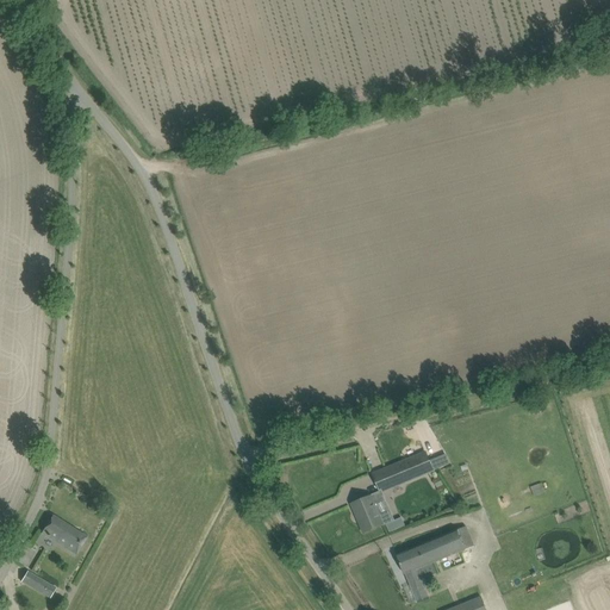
[(434,471),(429,461),(425,453),(390,467),(373,474),(375,480),(381,493),(434,471)]
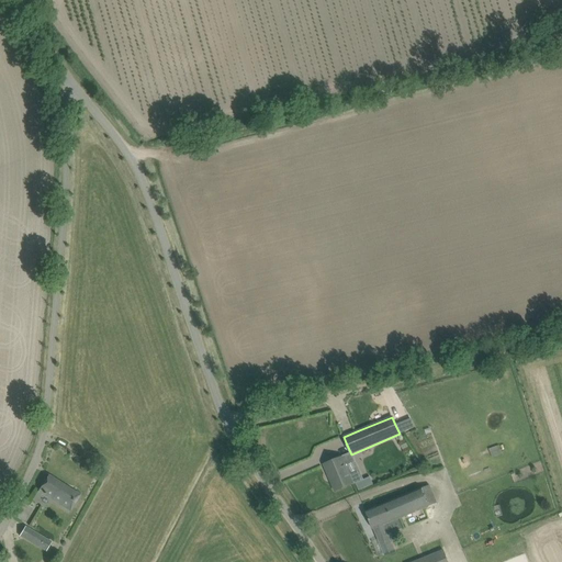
[(400,434),(415,427),(412,418),(395,425),(400,434)]
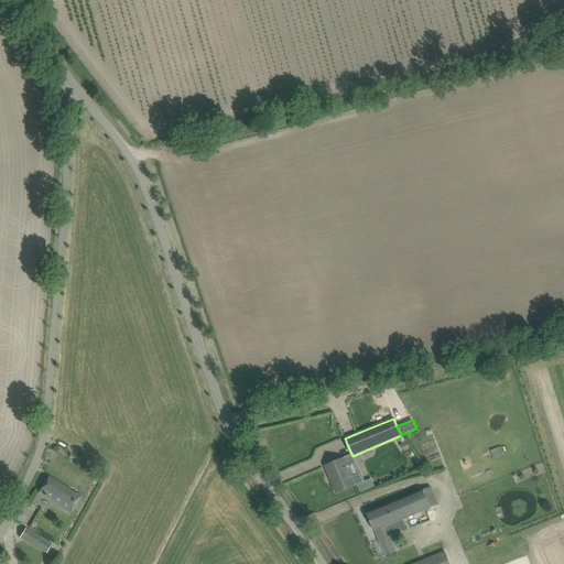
[(494,457),(505,455),(502,445),(491,447),(494,457)]
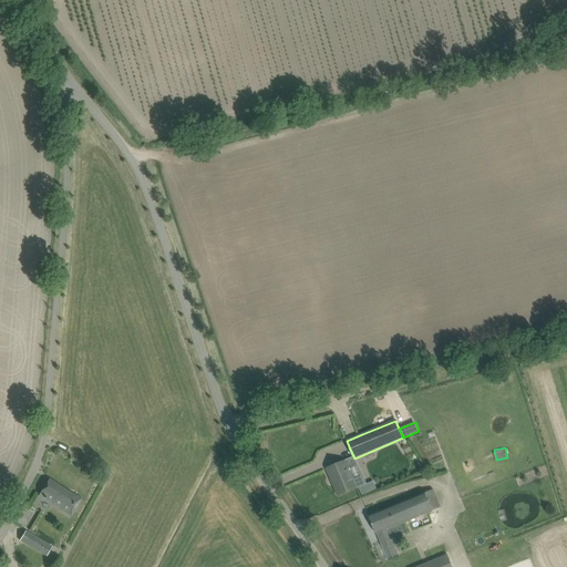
[(362,474),(353,477),(346,461),(337,464),(327,468),(331,480),(334,477),(341,494),(351,490),(357,487),(367,484),(363,475),(362,474)]
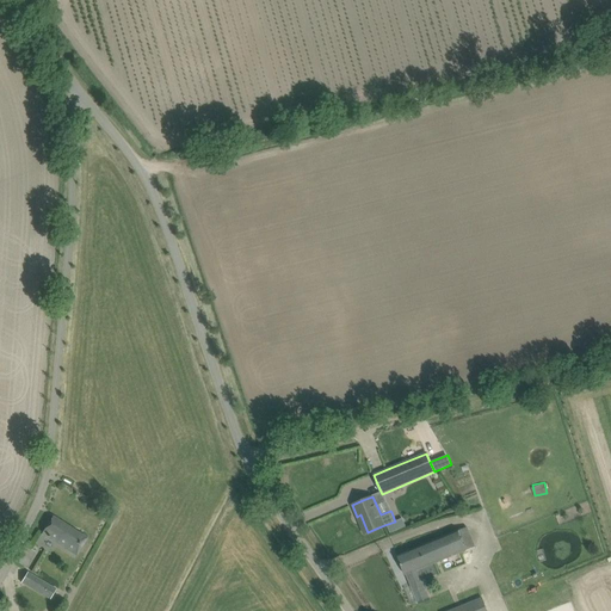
[(42,534),(51,541),(76,556),(87,539),(53,517),(42,534)]
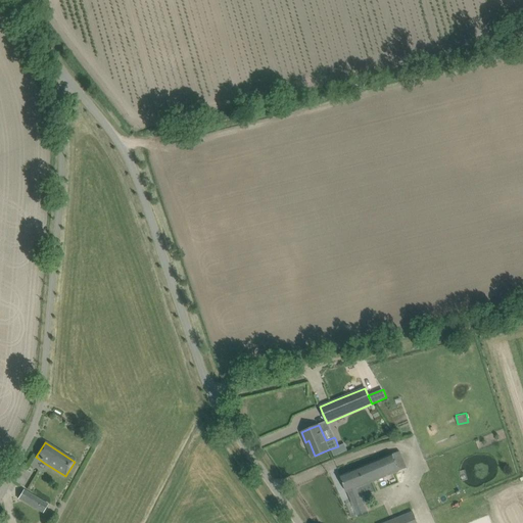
[(407,469),(406,467),(399,452),(340,476),(347,492),(348,492),(358,516),(367,512),(358,488),(407,469)]
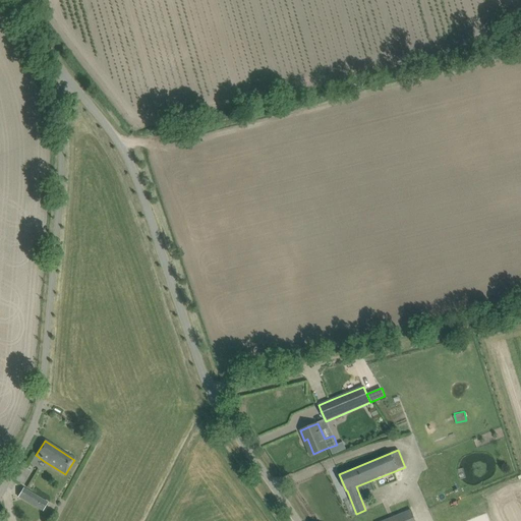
[(33,494),(24,488),(23,488),(18,497),(33,506),(43,512),(48,504),(48,503),(33,494)]
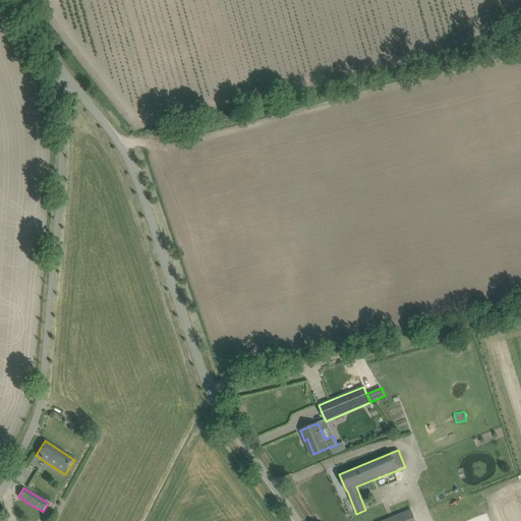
[(415,520),(411,510),(389,519),(389,520),(415,520)]
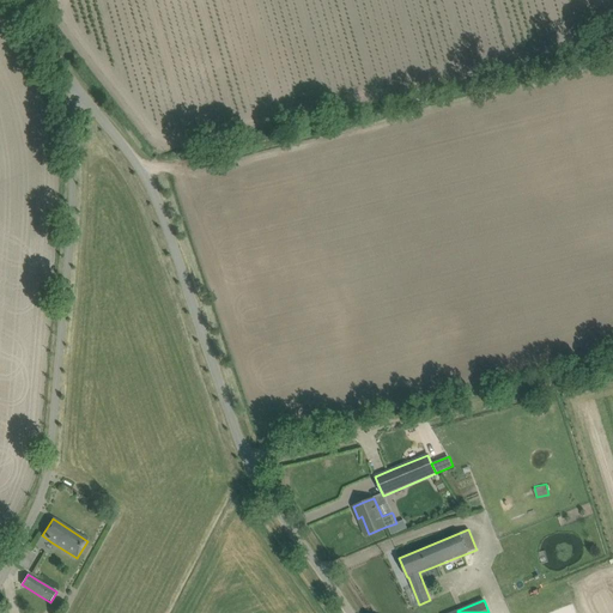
All buildings are outlined.
